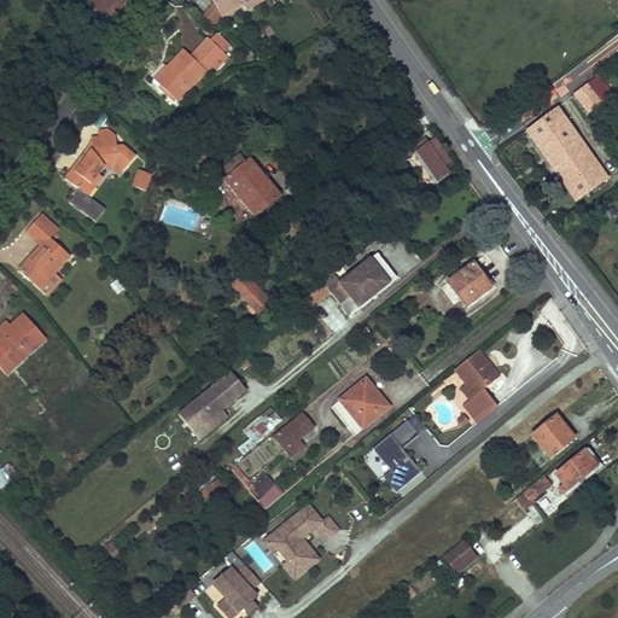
[(80,0),(112,23),(127,0),(80,0)]
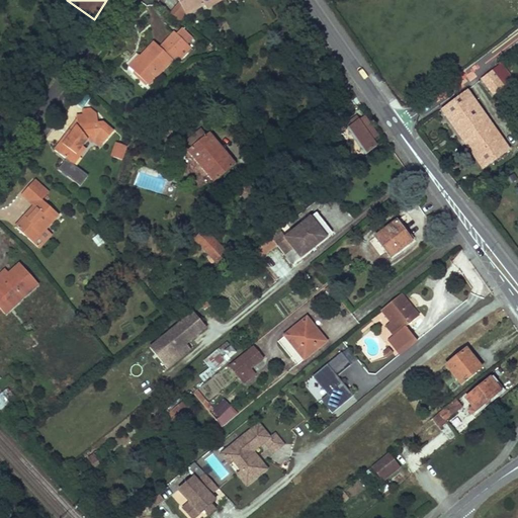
[(207,8),(221,0),(178,0),(180,2),(187,14),(204,4),(207,8)]
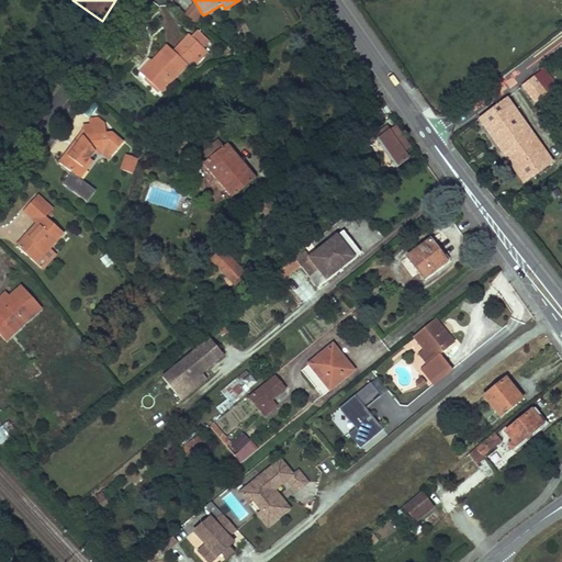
[(197,24),(203,15),(195,2),(186,15),(197,24)]
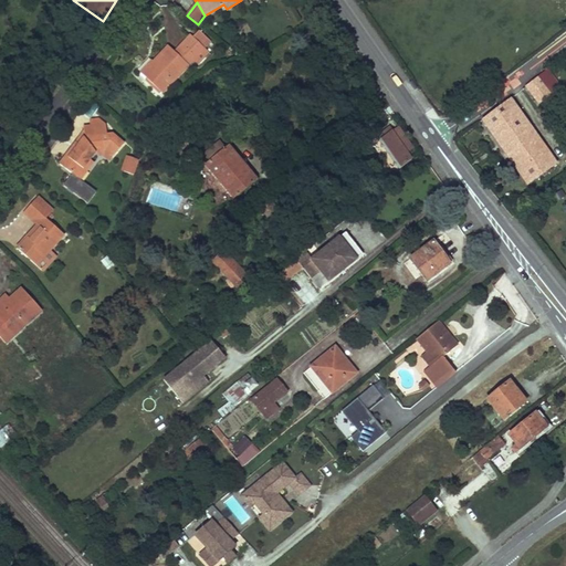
[(180,48),(194,60),(198,64),(209,52),(206,49),(212,42),(200,30),(194,38),(191,35),(180,48)]
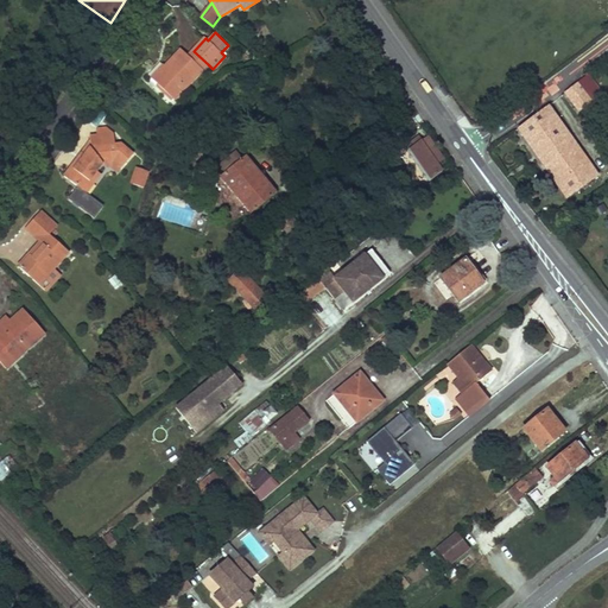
[(175,100),(203,70),(189,56),(182,50),(165,67),(164,65),(151,78),(175,100)]
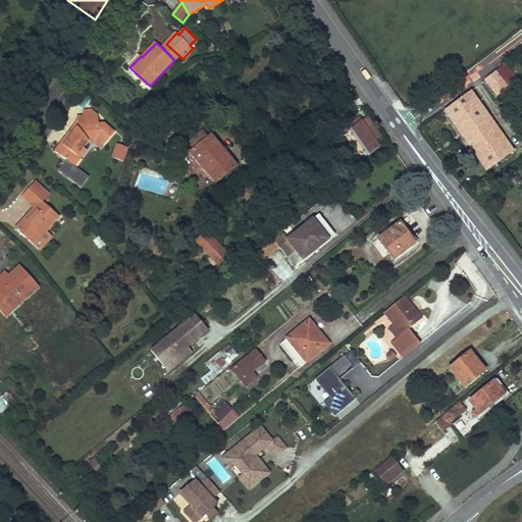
[(174,60),(178,55),(166,44),(162,48),(174,60)]
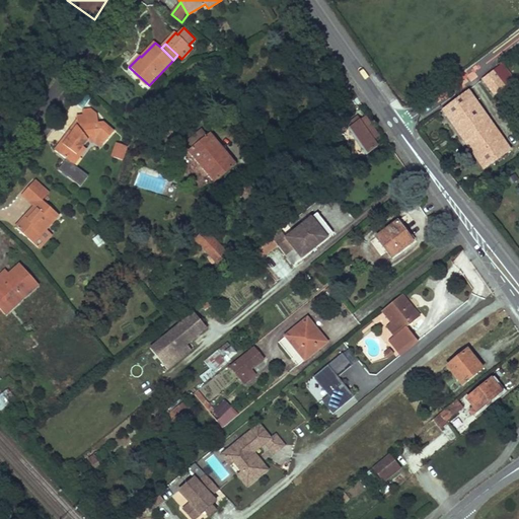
[(500,65),(483,79),(495,94),(512,81),(500,65)]
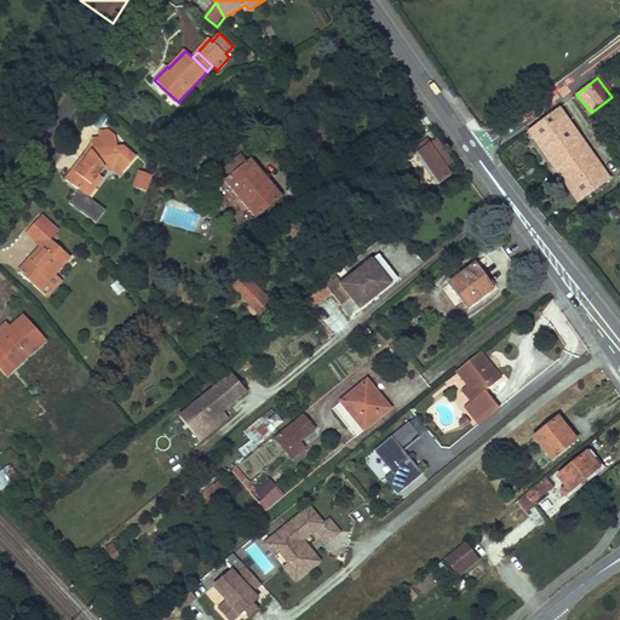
[(512,110),(524,102),(520,96),(509,104),(512,110)]
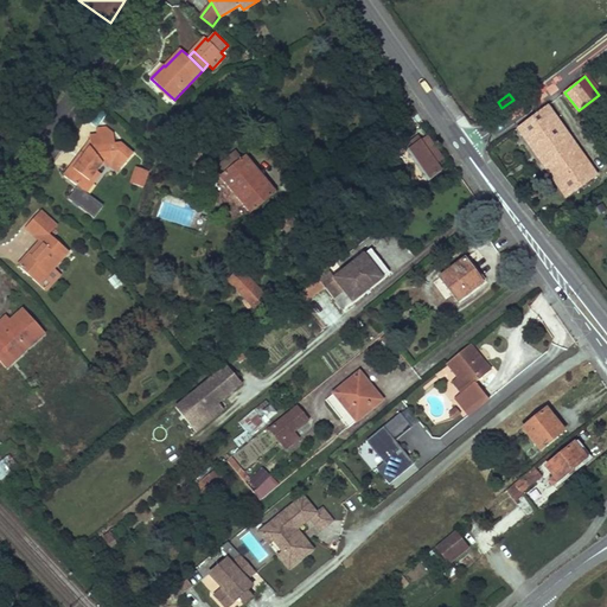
[(547,107),(518,128),(567,197),(598,176),(547,107)]
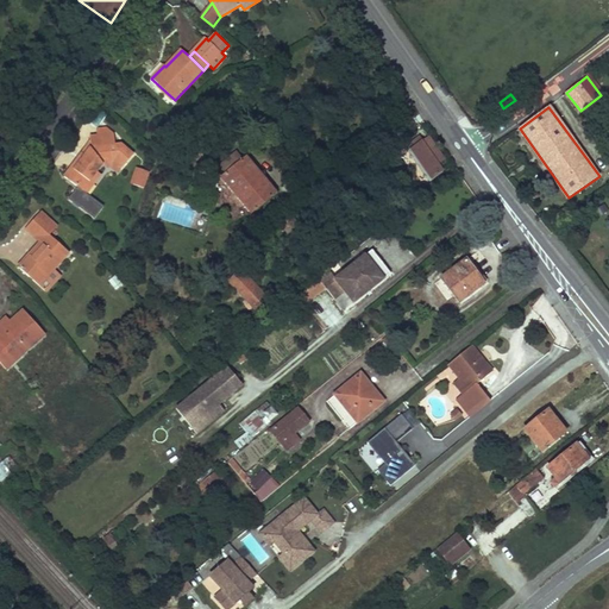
[(114,162),(121,169),(135,155),(123,145),(115,145),(115,135),(98,137),(90,137),(92,143),(92,149),(87,156),(83,154),(64,177),(79,187),(73,194),(83,202),(89,194),(88,193),(83,189),(98,171),(104,163),(114,162)]
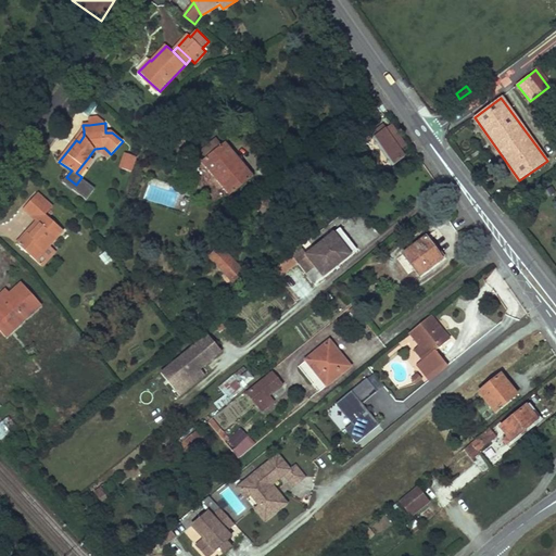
[(383,125),(370,134),(393,165),(406,156),(401,149),(406,146),(392,124),(386,128),(383,125)]
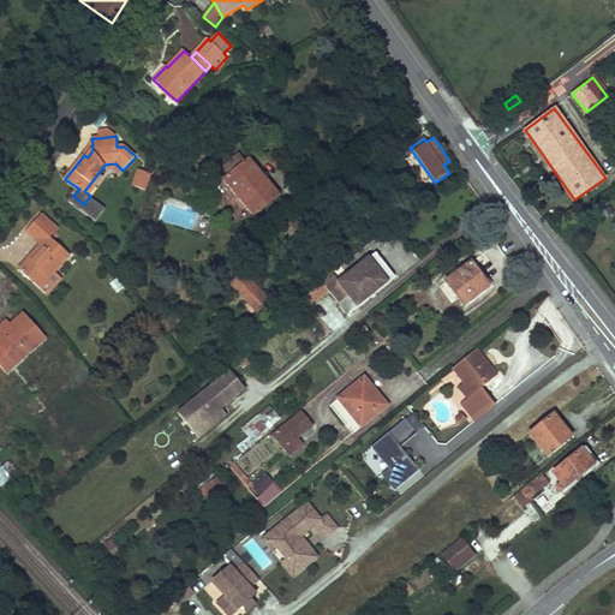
[(207,148),(196,156),(201,163),(213,155),(207,148)]
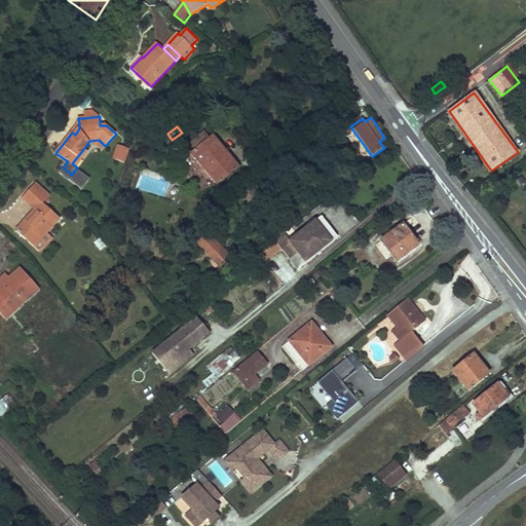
[(204,133),(190,144),(195,149),(191,153),(218,185),(240,167),(214,135),(210,138),(204,133)]
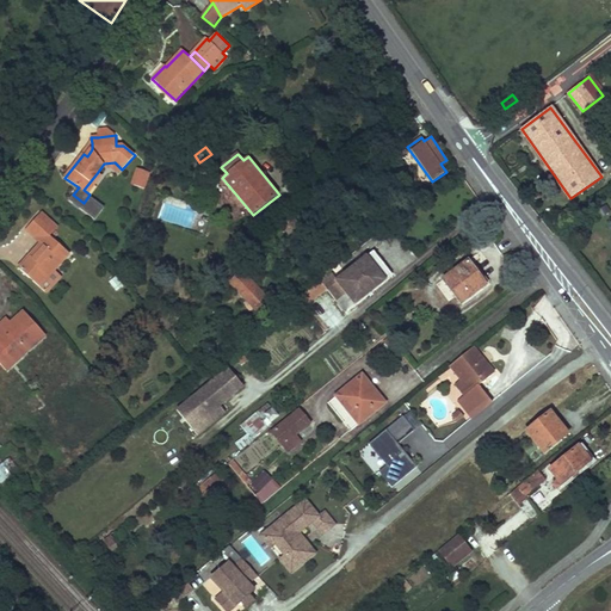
[(115,162),(104,164),(106,170),(113,170),(118,173),(122,170),(115,162)]
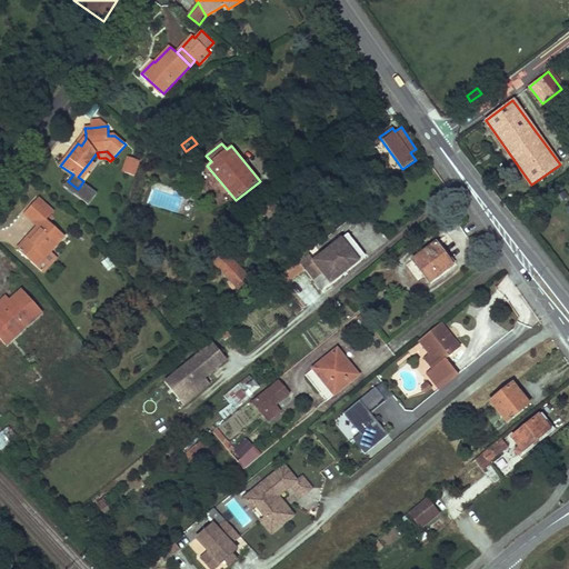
[(135,173),(138,158),(125,155),(121,171),(135,173)]
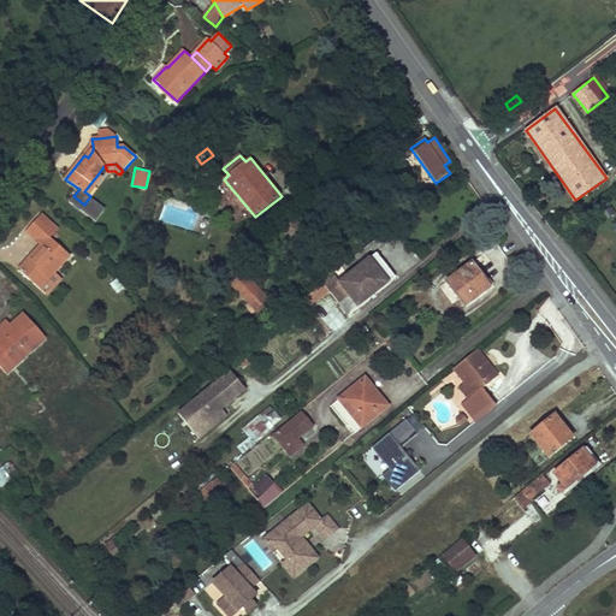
[(102,177),(99,173),(84,191),(89,195),(102,177)]
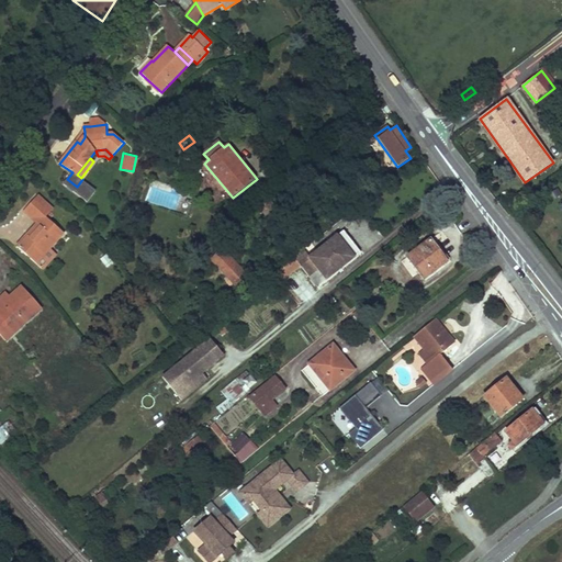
[(265,195),(256,202),(267,215),(274,209),(265,195)]
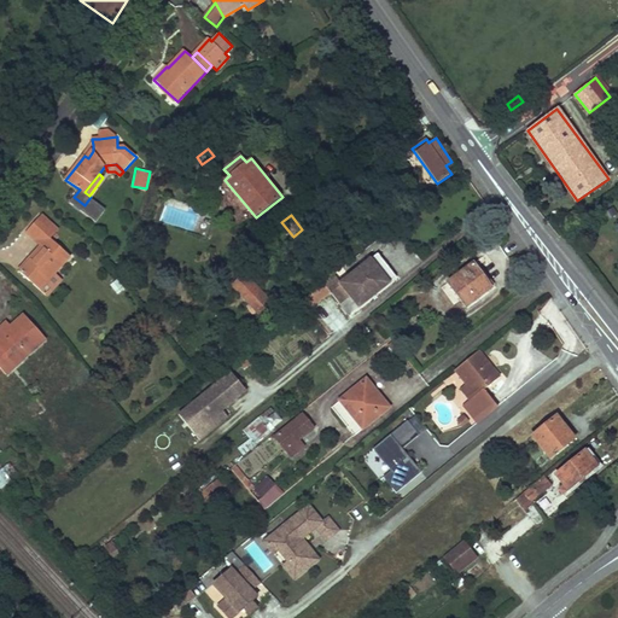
[(41,216),(36,221),(52,234),(57,229),(41,216)]
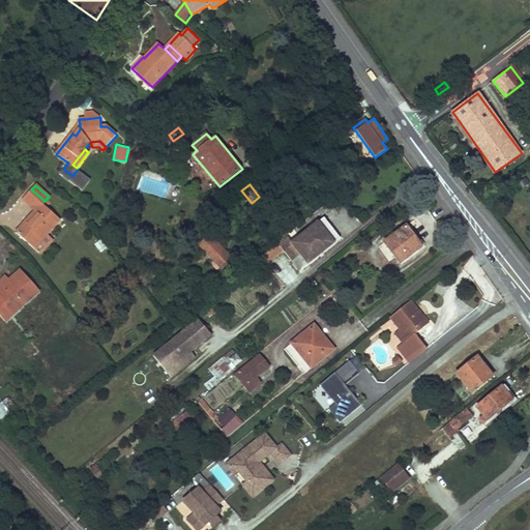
[(42,203),(45,201),(31,189),(22,200),(35,210),(37,212),(19,234),(40,254),(53,240),(48,235),(61,219),(42,203)]
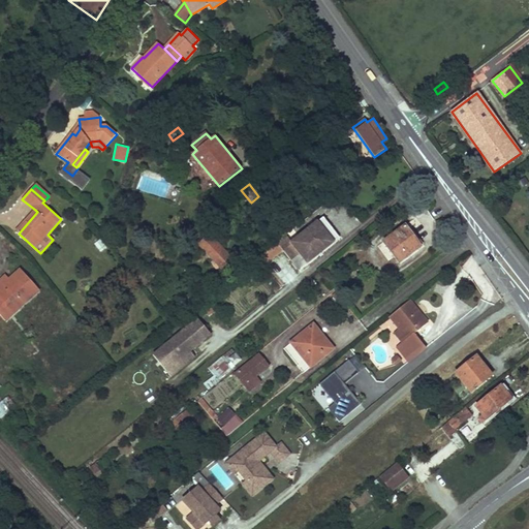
[(16,231),(19,234),(37,212),(35,210),(16,231)]
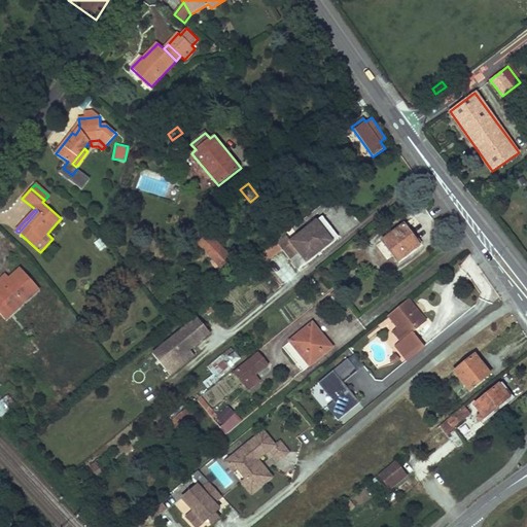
[(339,236),(322,216),(316,220),(332,241),(339,236)]
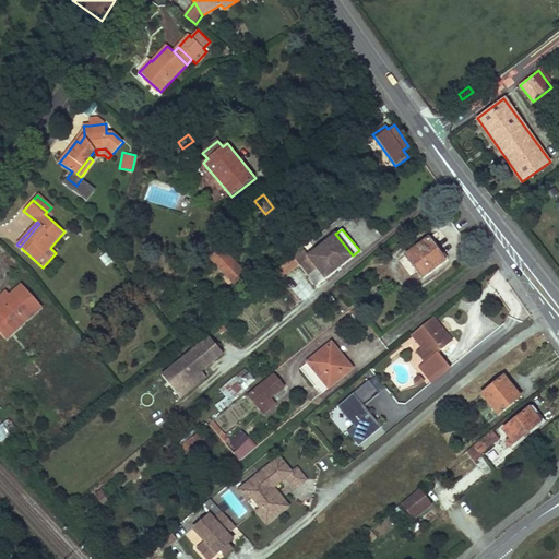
[(353,256),(335,234),(309,256),(302,248),(293,256),(308,274),(317,266),(325,277),(353,256)]
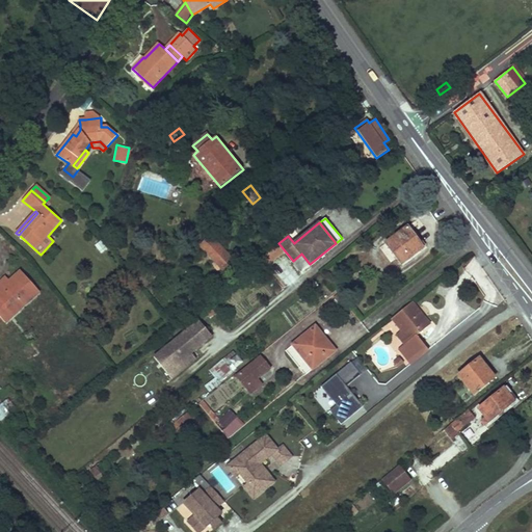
[(408,227),(387,243),(402,264),(424,247),(408,227)]
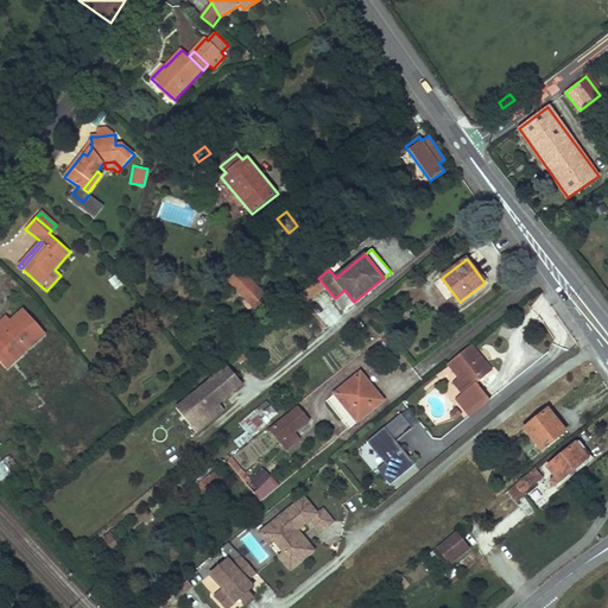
[(228,280),(235,287),(247,277),(240,270),(228,280)]
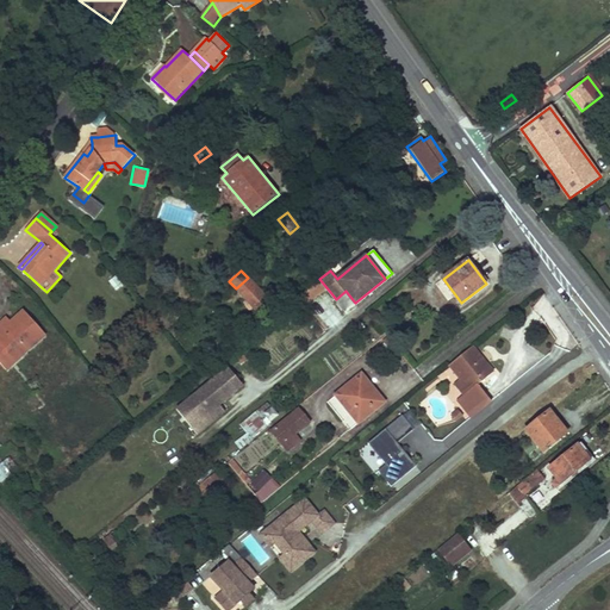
[(267,299),(248,278),(236,288),(255,310),(267,299)]
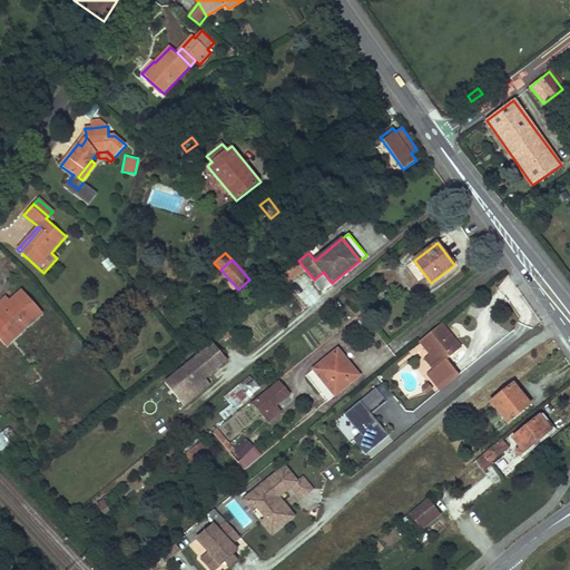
[(23,291),(11,302),(0,311),(0,332),(6,327),(16,337),(43,313),(23,291)]
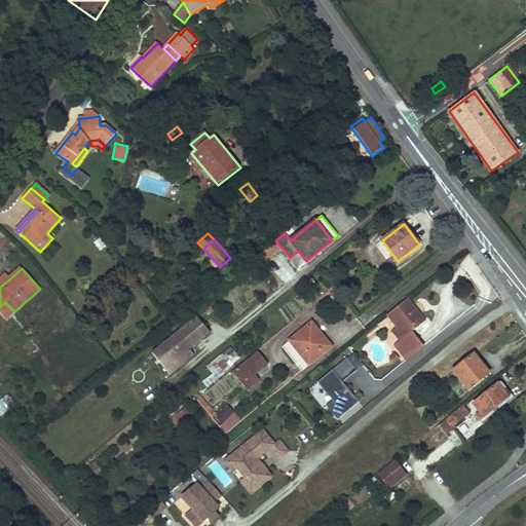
[(6,274),(0,279),(0,287),(10,278),(6,274)]
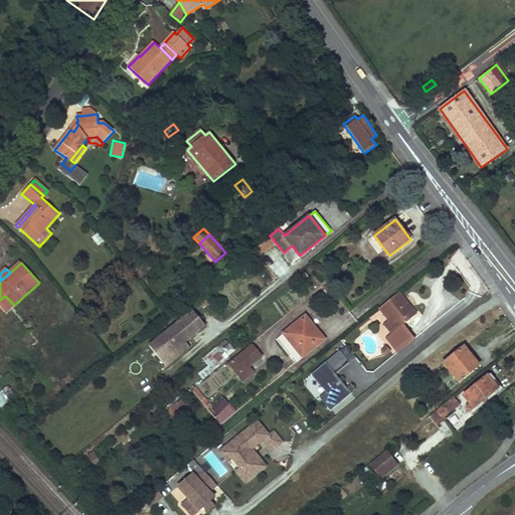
[(397,330),(391,334),(387,338),(398,352),(414,339),(402,325),(416,314),(410,307),(408,309),(402,302),(405,300),(399,292),(379,308),(389,320),(397,330)]
